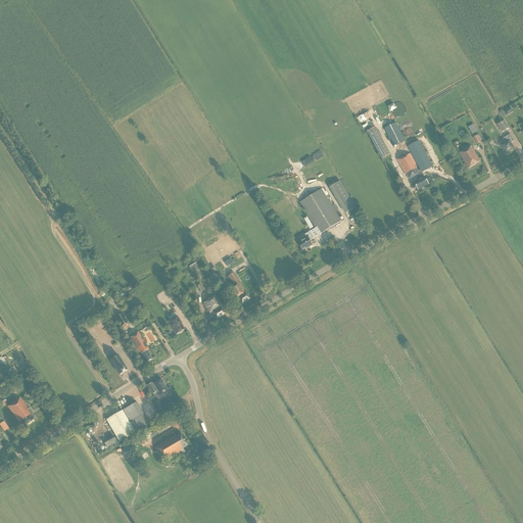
[(505,121),(497,125),(502,132),(510,128),(505,121)]
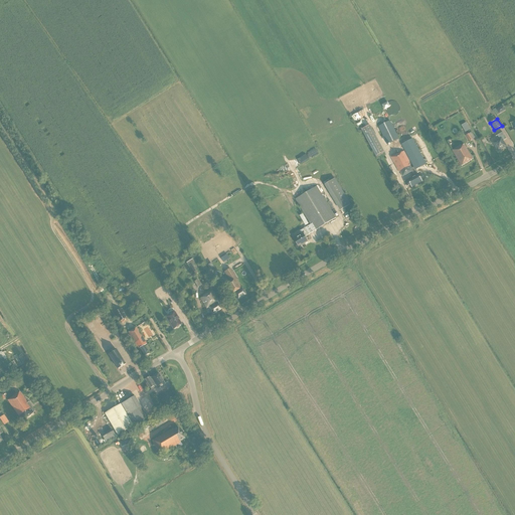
[(390,121),(378,127),(387,145),(399,139),(390,121)]
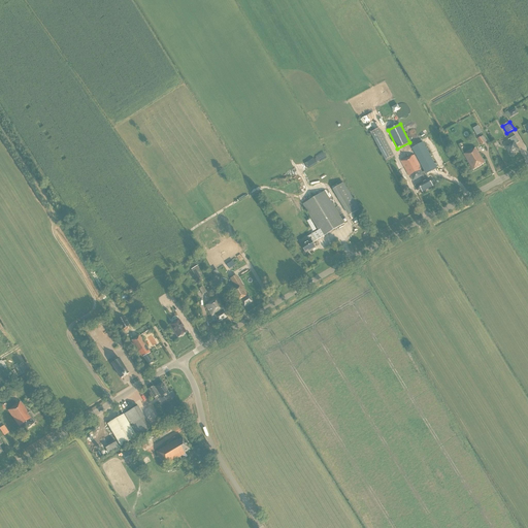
[(473,129),(476,135),(477,135),(482,132),(477,126),(473,129)]
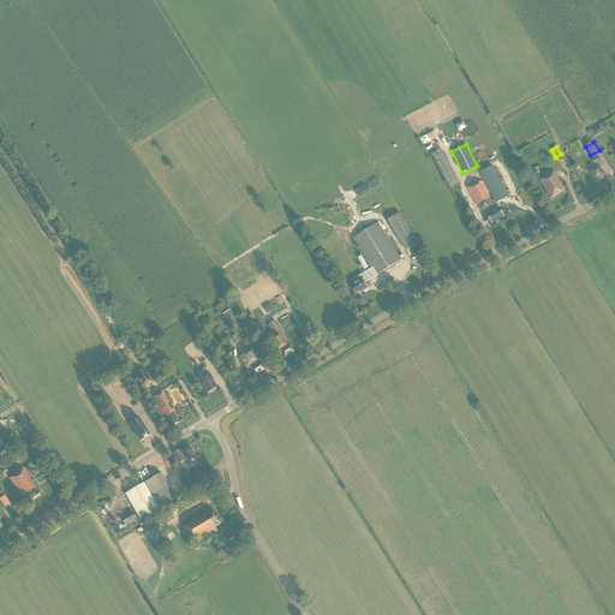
[(449,186),(459,181),(441,149),(433,155),(449,186)]
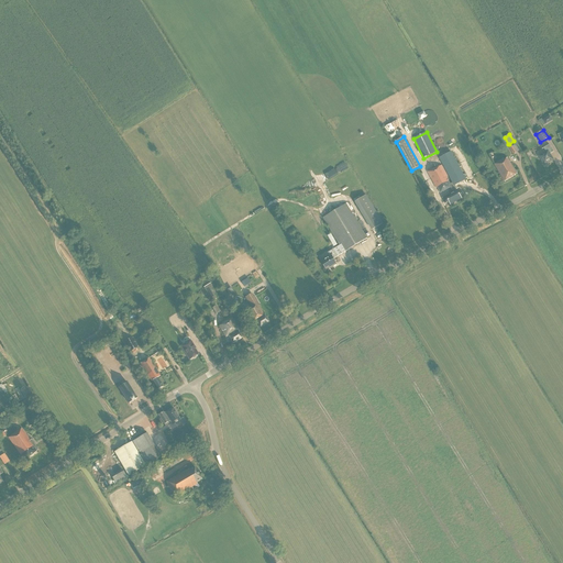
[(544,165),(553,159),(550,154),(553,152),(549,144),(543,147),(547,152),(539,156),(544,165)]
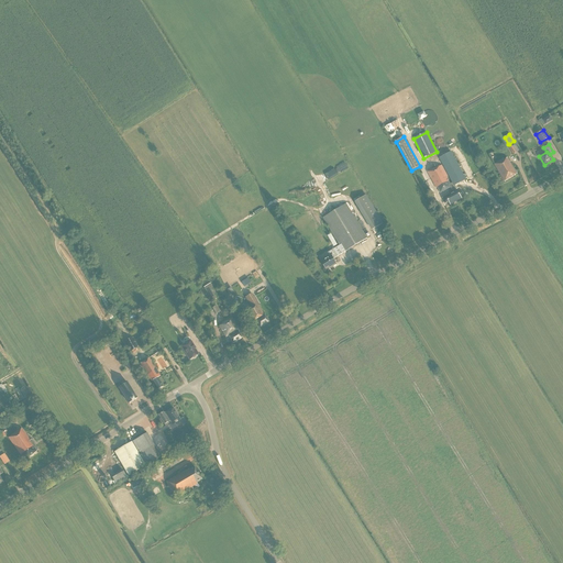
[(450,205),(462,198),(457,190),(456,190),(454,186),(465,179),(451,152),(440,158),(453,183),(450,184),(446,177),(448,176),(442,165),(437,168),(435,167),(428,172),(439,194),(450,188),(453,192),(446,196),(450,205)]
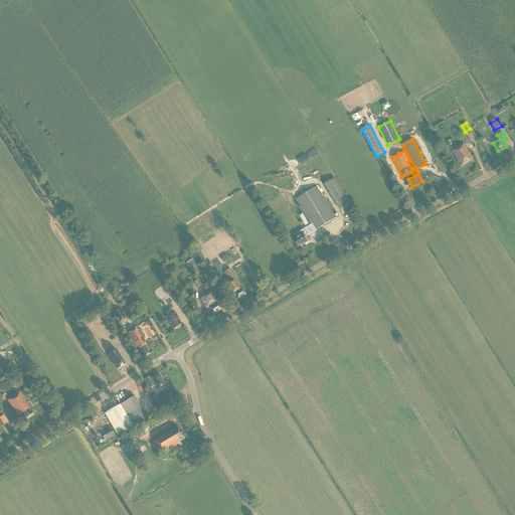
[(462,166),(473,159),(464,145),(461,146),(461,145),(452,151),(462,166)]
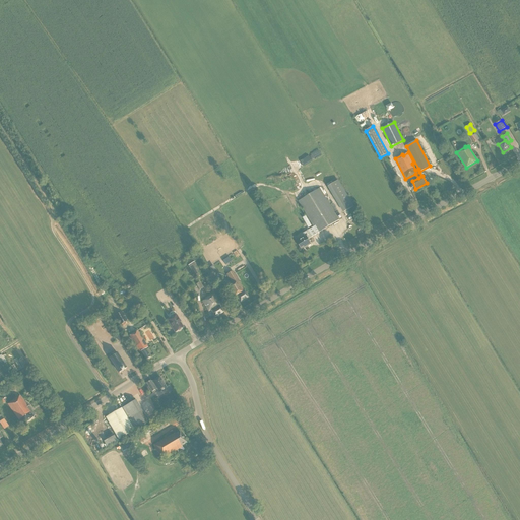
[(317,151),(305,156),(307,161),(319,156),(317,151)]
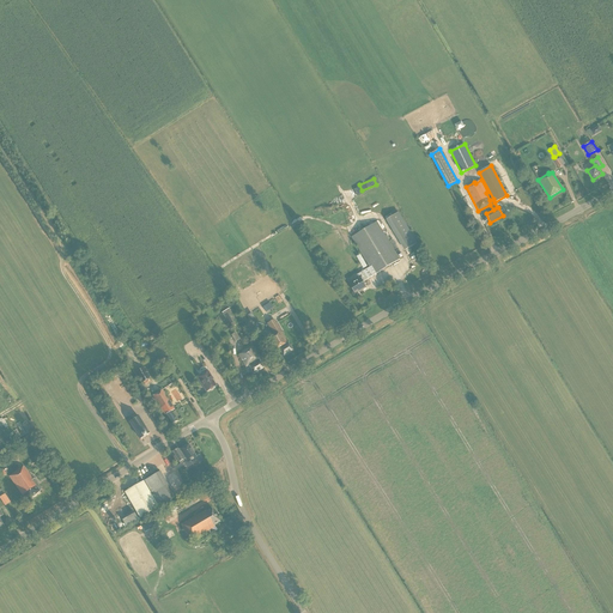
[(369,199),(383,194),(381,187),(366,192),(369,199)]
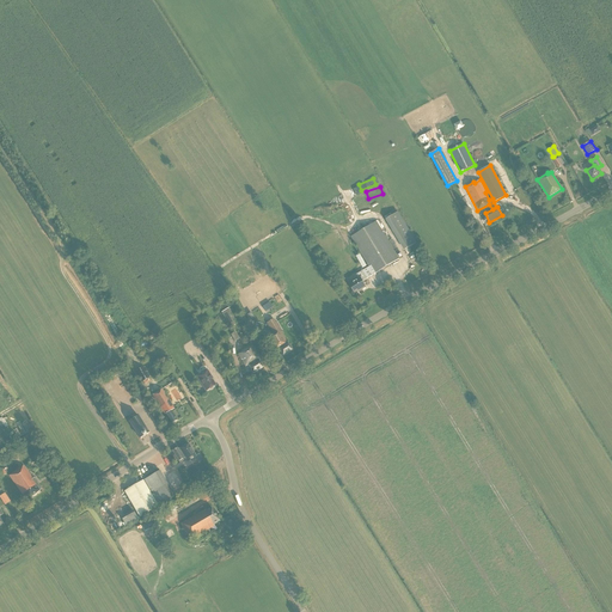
[(386,214),(398,244),(404,242),(405,244),(412,240),(399,209),(386,214)]
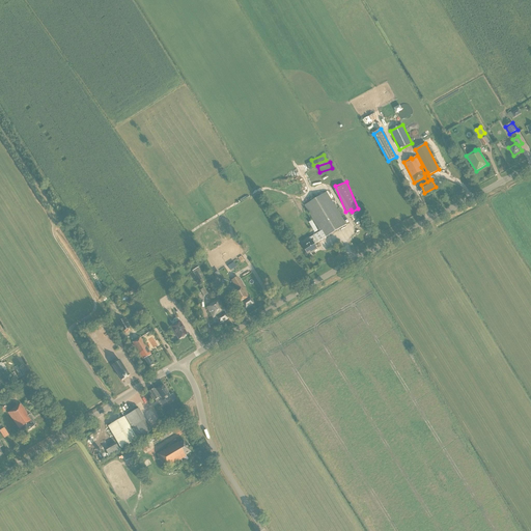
[(315,234),(319,242),(346,225),(327,193),(305,205),(322,231),(315,234)]
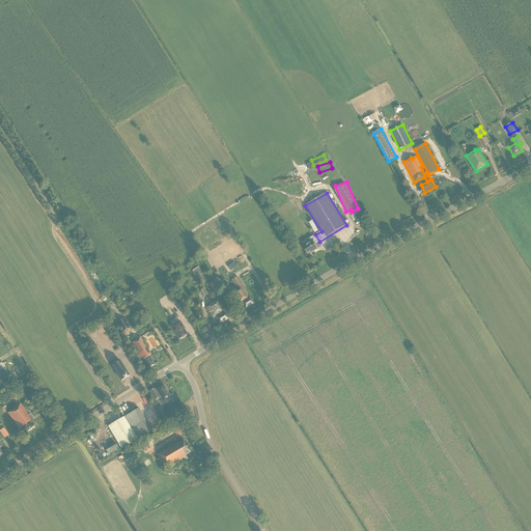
[(308,221),(313,231),(317,230),(311,219),(308,221)]
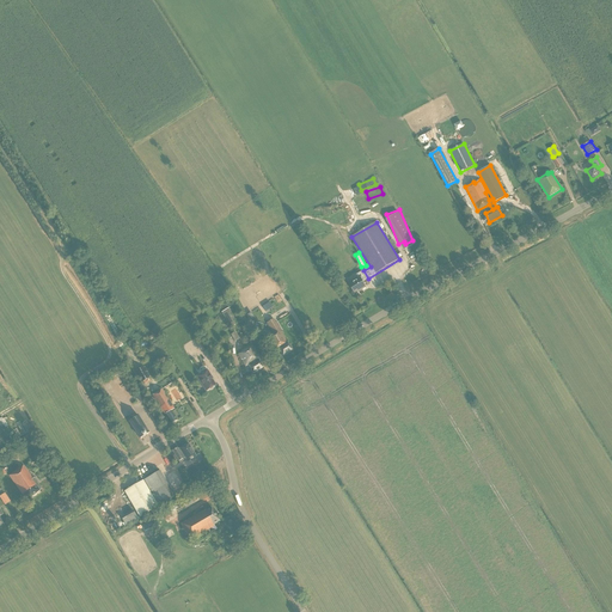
[(368,279),(363,270),(357,275),(360,279),(349,285),(355,294),(366,287),(363,281),(368,279)]
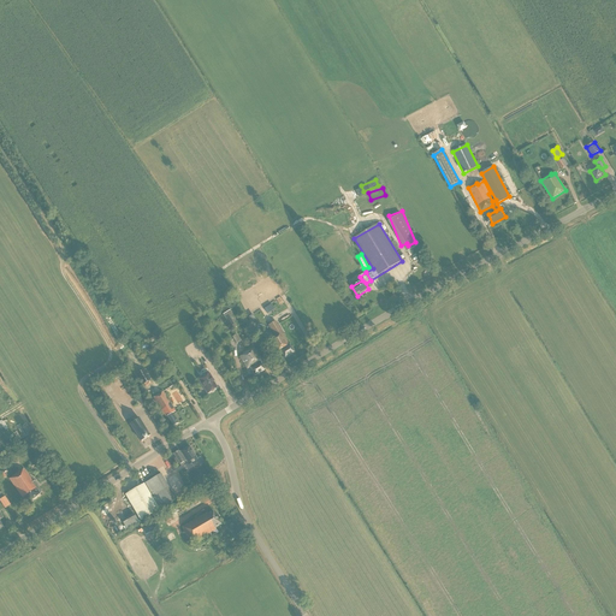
[(223,314),(232,330),(242,324),(232,309),(223,314)]
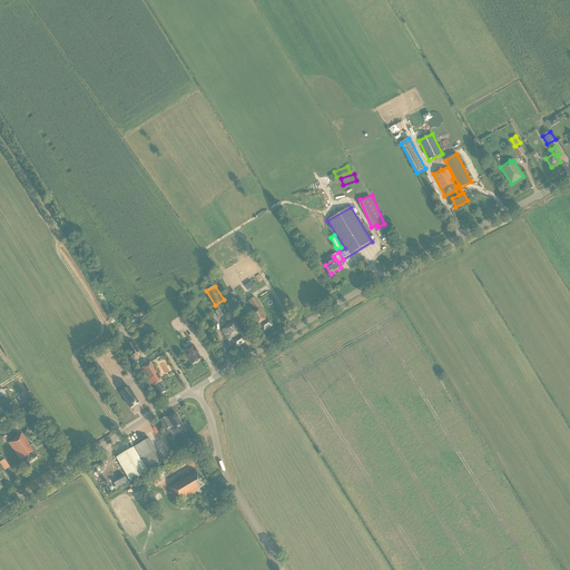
[(255,297),(249,301),(255,311),(248,314),(256,326),(259,324),(264,331),(272,325),(255,297)]
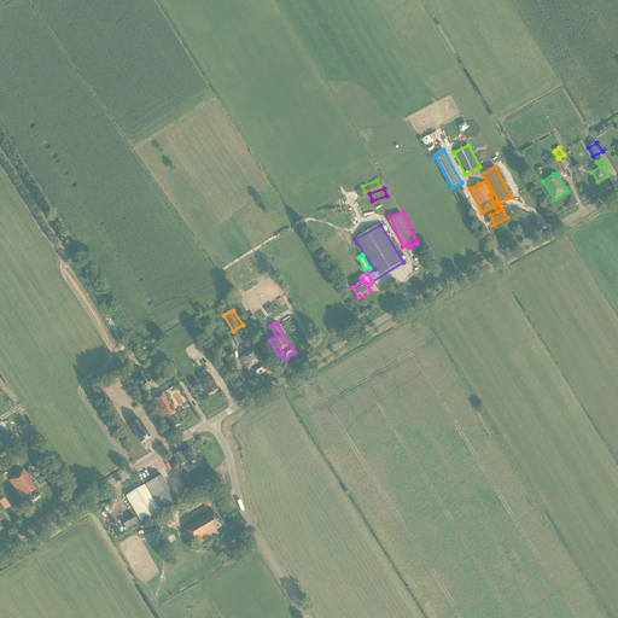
[(135,366),(140,362),(130,348),(126,350),(135,366)]
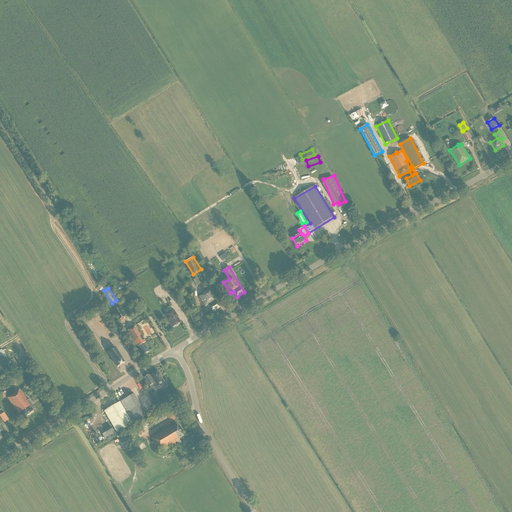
[(212,312),(220,307),(216,300),(217,299),(211,288),(202,293),(203,294),(199,297),(206,306),(208,305),(212,312)]
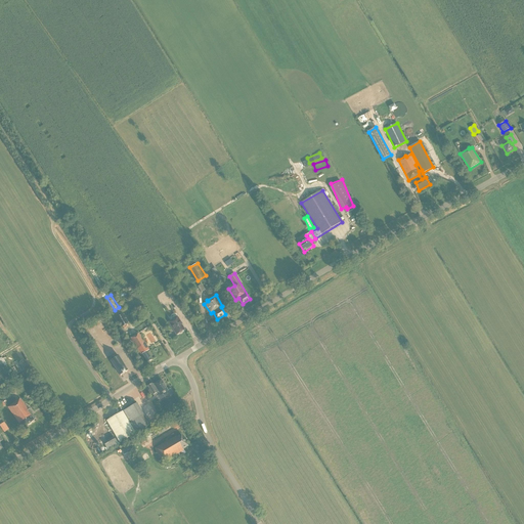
[(116,318),(122,326),(128,322),(123,314),(116,318)]
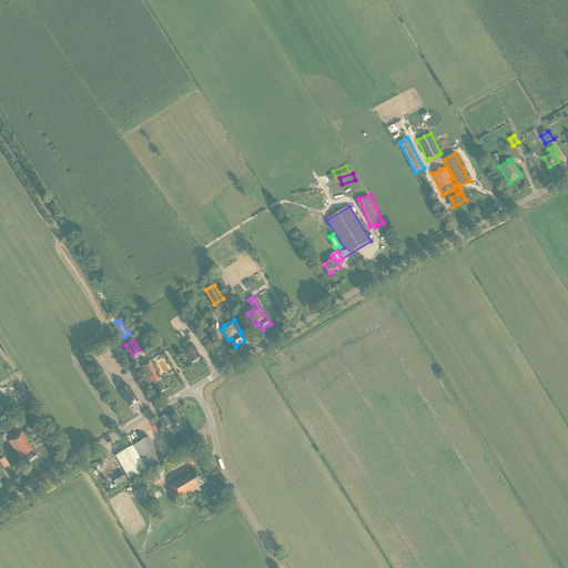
[(185,347),(186,347),(183,350),(191,362),(191,363),(194,361),(195,361),(198,359),(198,358),(200,357),(195,350),(193,344),(193,343),(192,342),(192,341),(191,341),(190,341),(189,341),(188,341),(186,342),(185,342),(185,343),(185,344),(185,345),(185,346),(185,347)]
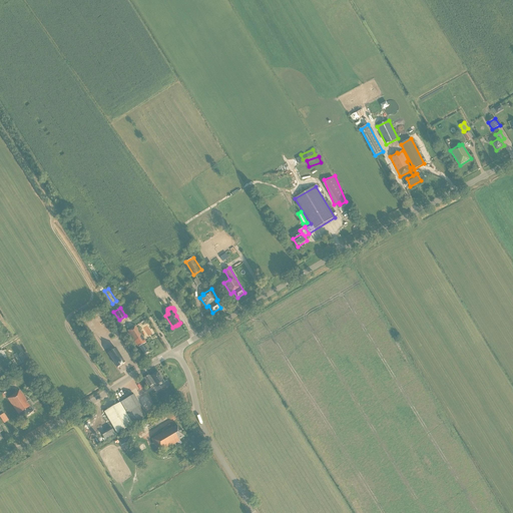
[(143,356),(148,353),(143,345),(146,343),(136,327),(128,332),(138,348),(143,356)]
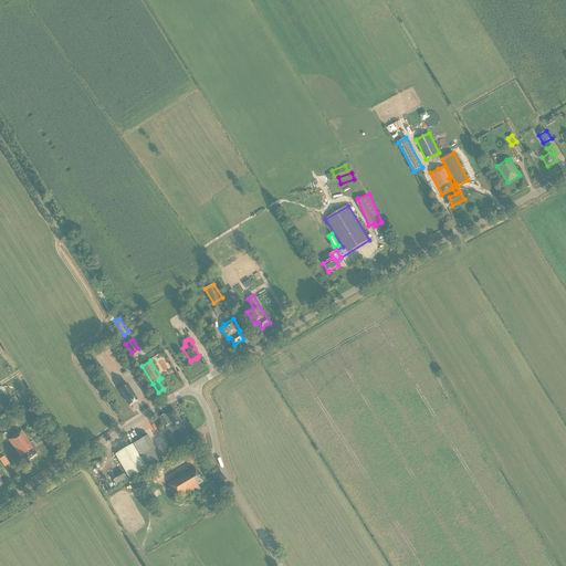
[(129,406),(138,400),(128,385),(124,384),(121,386),(119,389),(129,406)]
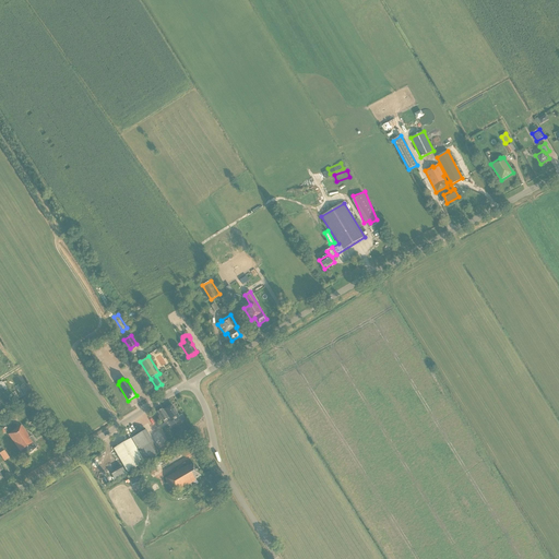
[(164,409),(169,419),(171,421),(179,417),(173,405),(164,409)]
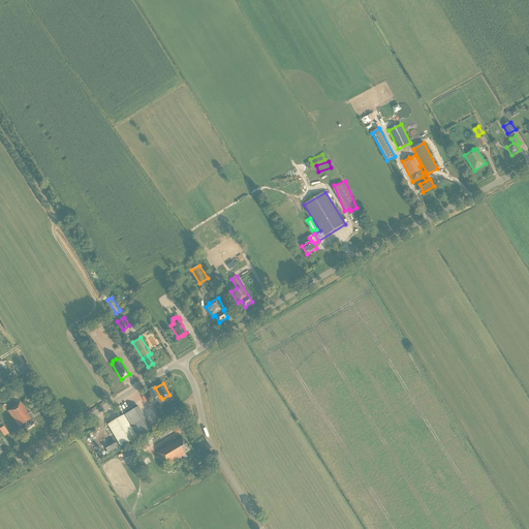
[(160,397),(155,387),(154,389),(153,387),(149,390),(155,400),(160,397)]
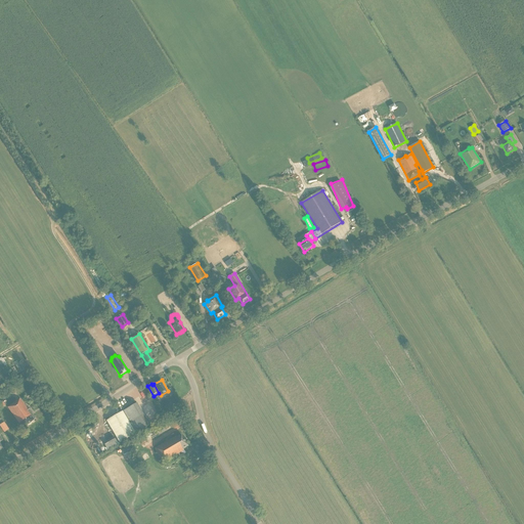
[(23,429),(36,419),(29,409),(28,410),(19,399),(17,401),(16,401),(8,407),(23,429)]
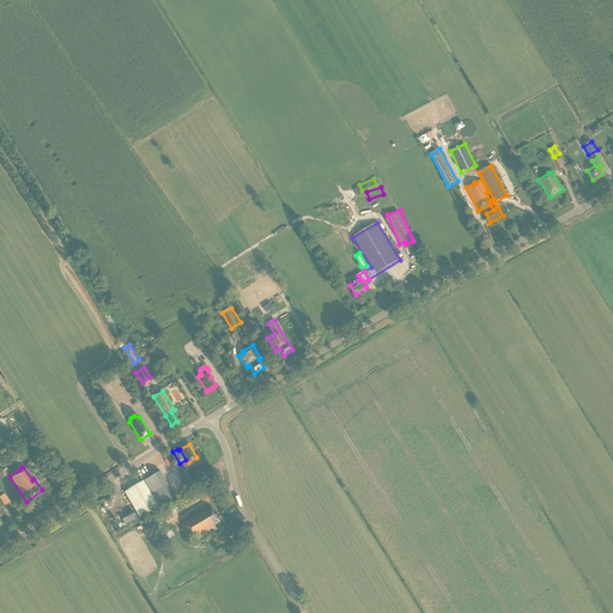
[(175,497),(161,472),(145,481),(159,507),(175,497)]
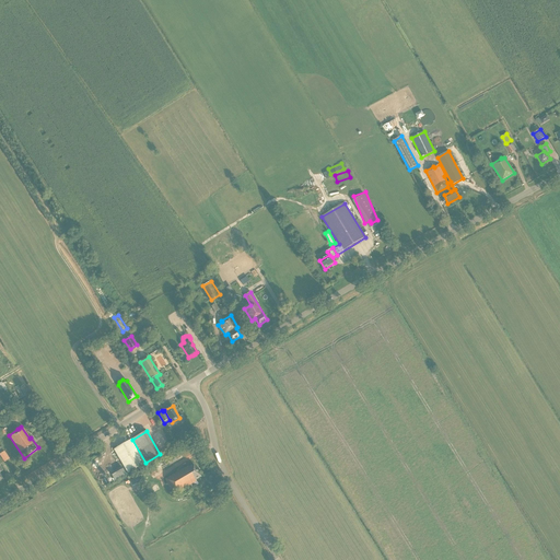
[(131,440),(114,450),(128,473),(144,463),(131,440)]
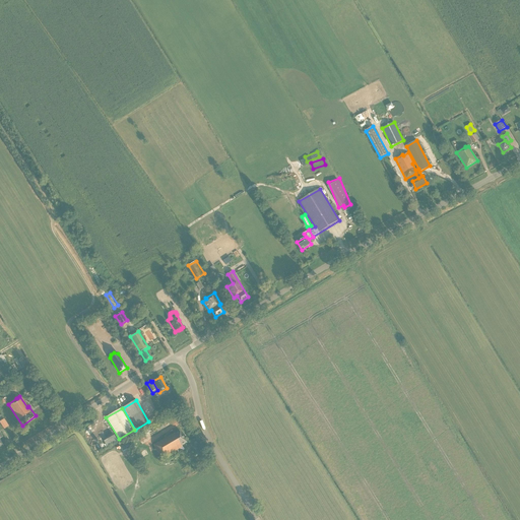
[(169,425),(167,420),(169,418),(168,417),(156,425),(155,424),(153,425),(157,432),(169,425)]
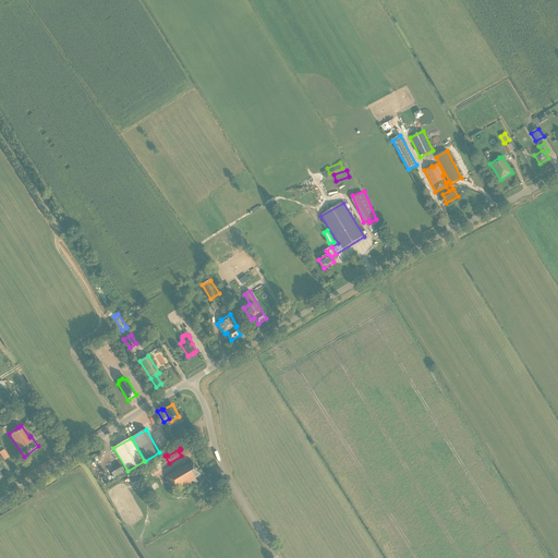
[(201,475),(193,462),(187,465),(186,464),(165,477),(171,488),(173,487),(176,492),(196,480),(196,478),(201,475)]
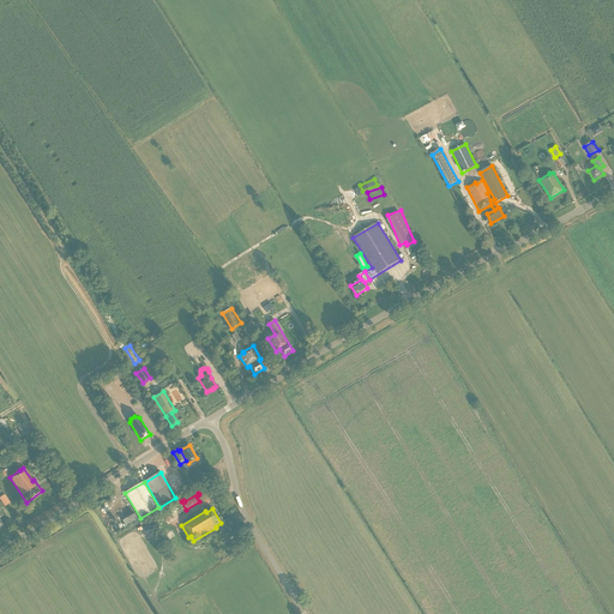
[(133,512),(121,518),(125,525),(137,519),(133,512)]
